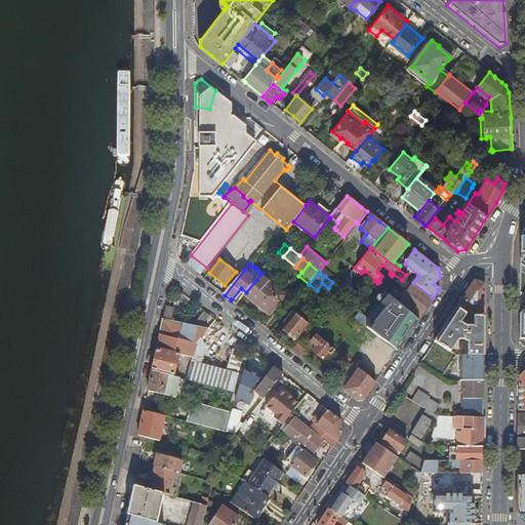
[(342,283),(328,272),(325,276),(332,282),(339,288),(342,283)]
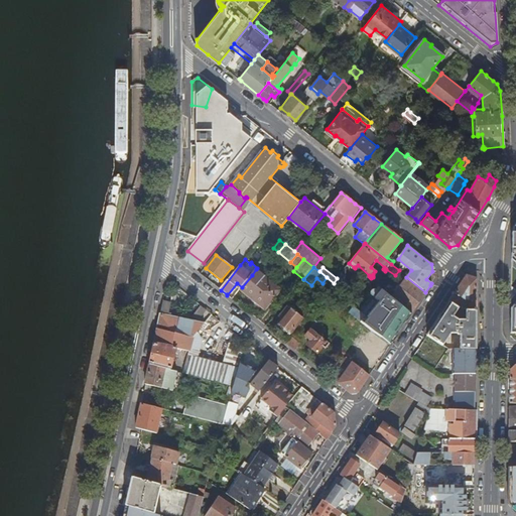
[(242,287),(240,289),(265,309),(281,289),(256,269),(252,275),(242,287)]
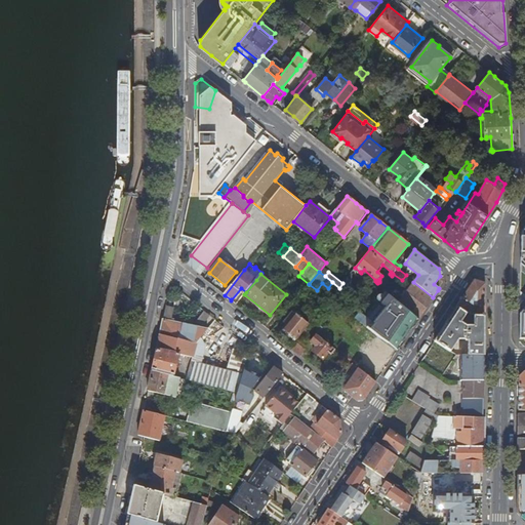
[(336,293),(339,296),(349,304),(364,283),(356,276),(353,274),(336,293)]
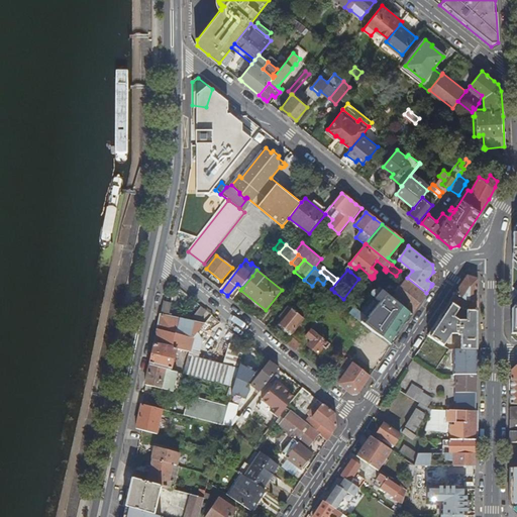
[(460,349),(477,349),(477,337),(477,309),(477,280),(468,277),(428,335),(443,346),(451,334),(457,334),(458,335),(460,336),(460,349)]
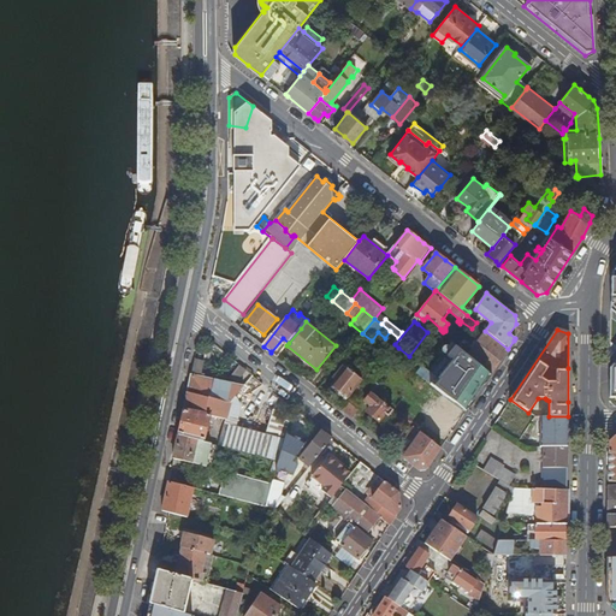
[(461,350),(491,374),(499,361),(503,356),(508,349),(485,331),(473,349),(466,343),(461,350)]
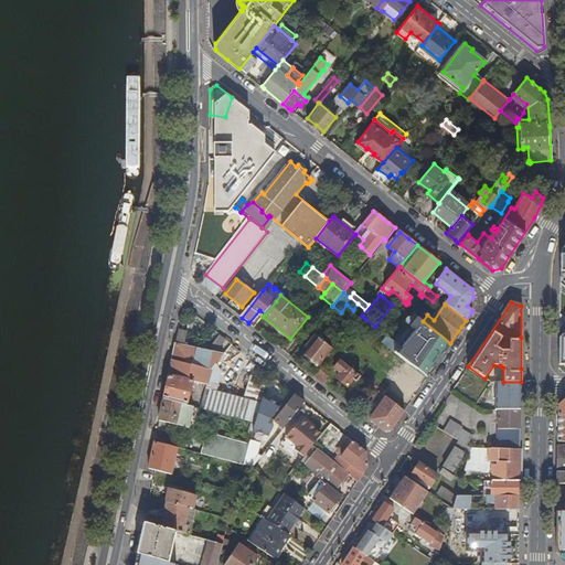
[(419,319),(423,321),(427,315),(429,312),(422,306),(414,315),(419,319)]
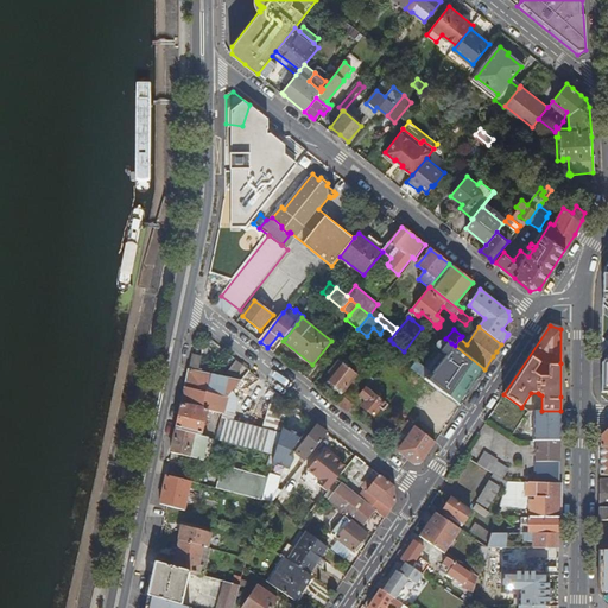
[(384,344),(388,349),(393,343),(390,340),(388,339),(384,344)]
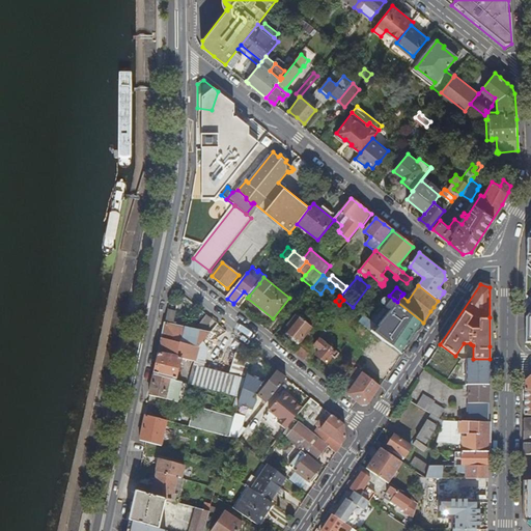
[(199,347),(210,334),(173,326),(179,299),(171,297),(166,323),(163,338),(199,347)]
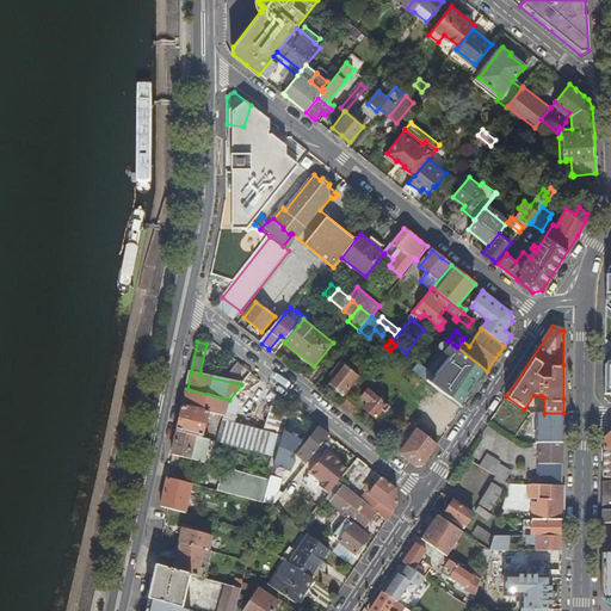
[(473,393),(487,371),(457,347),(454,345),(445,355),(443,352),(436,360),(431,360),(429,364),(430,368),(430,369),(434,374),(427,381),(450,400),(462,409),(473,393)]
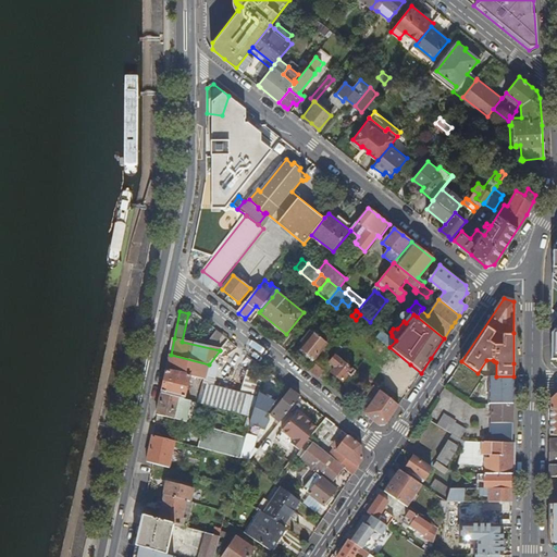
[(299,351),(312,362),(326,344),(320,338),(323,334),(314,327),(302,344),(304,345),(299,351)]
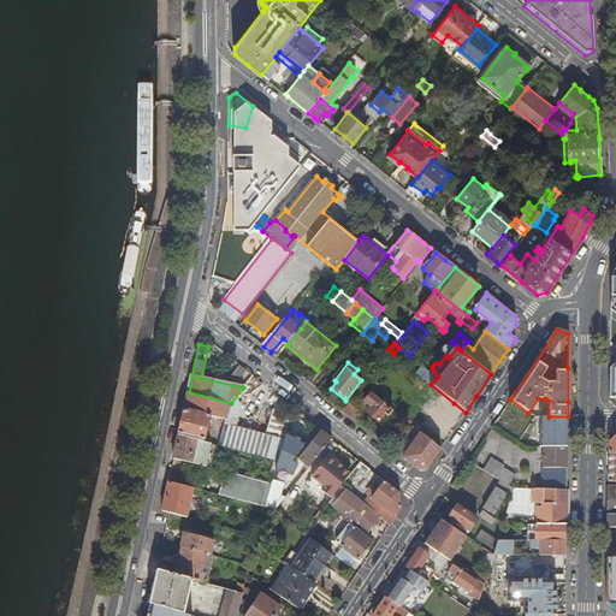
[(373,394),(381,401),(389,392),(379,385),(373,394)]
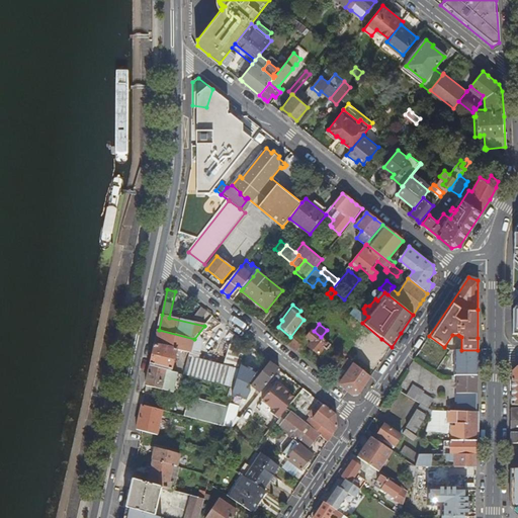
[(205,326),(204,326),(194,339),(198,334),(205,326)]
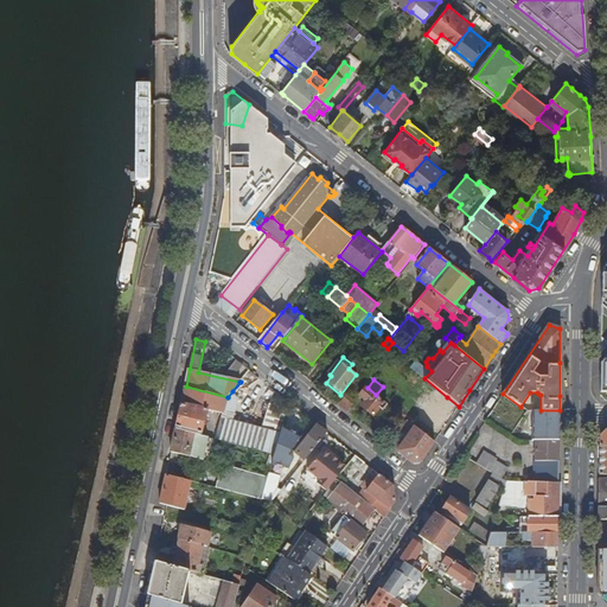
[(228,397),(186,387),(179,416),(177,429),(200,435),(208,410),(223,414),(228,397)]
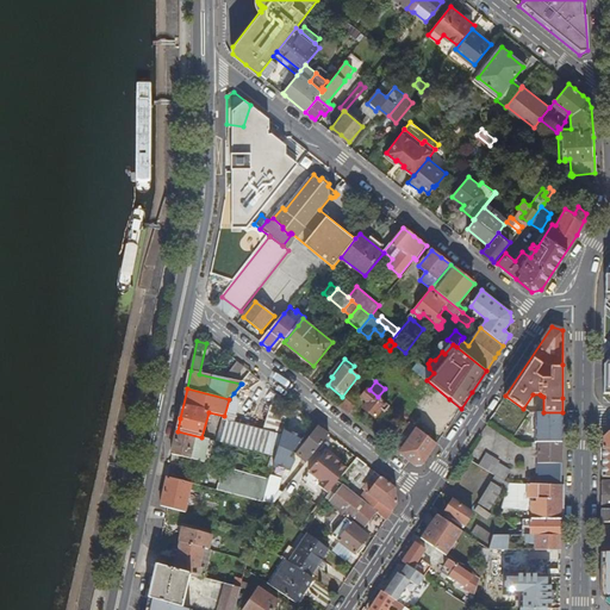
[(385,411),(390,406),(378,397),(369,390),(368,388),(362,397),(362,398),(361,400),(366,404),(363,408),(375,417),(383,410),(385,411)]
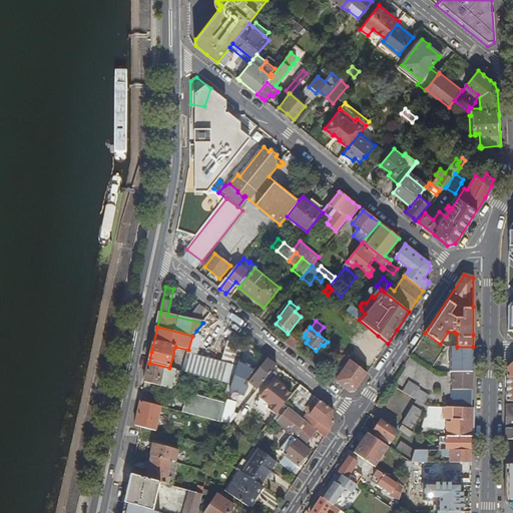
[(376,362),(388,344),(378,336),(371,331),(365,340),(371,344),(365,354),(376,362)]
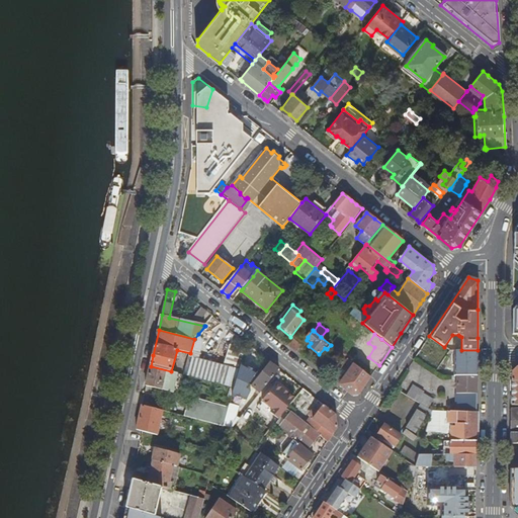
[(295,351),(296,351),(300,346),(295,341),(296,338),(293,336),(289,341),(287,344),(295,351)]
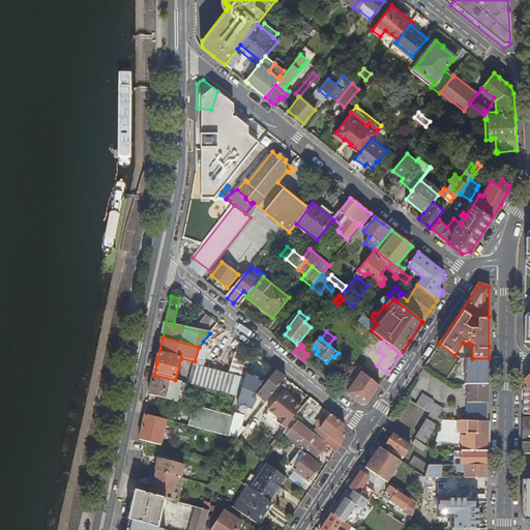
[(240,398),(241,391),(252,355),(238,351),(236,352),(231,374),(195,363),(189,383),(193,383),(193,384),(235,395),(234,396),(240,398)]
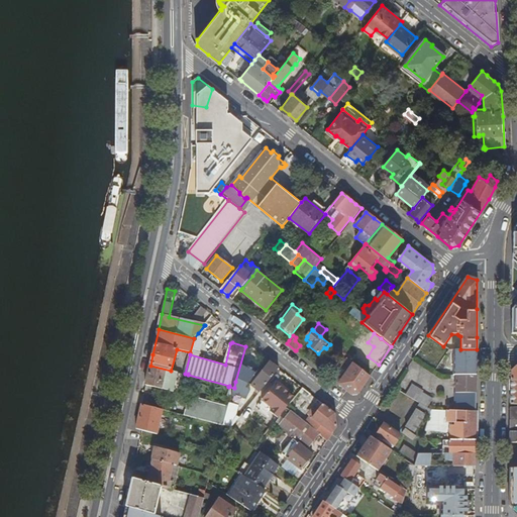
[(476,360),(477,349),(460,349),(452,349),(452,376),(455,376),(476,376),(476,360)]
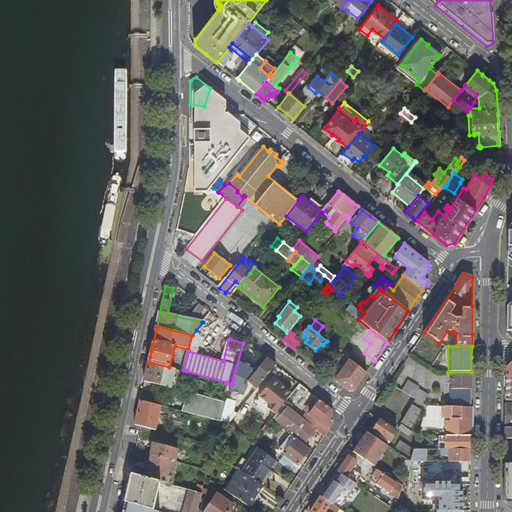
[(344,368),(350,360),(346,357),(344,359),(342,357),(337,364),(341,367),(344,368)]
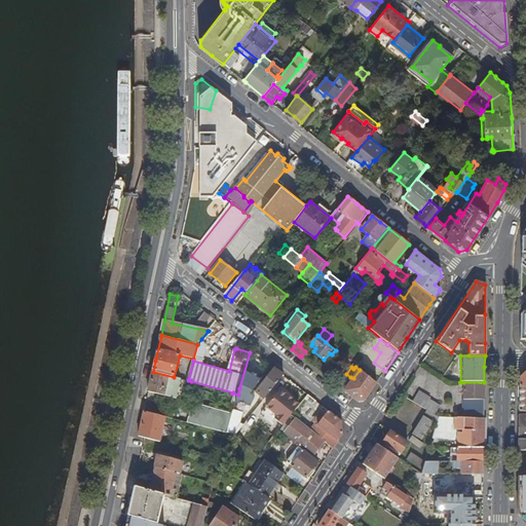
[(268,395),(284,375),(274,368),(263,382),(260,380),(256,385),(268,395)]
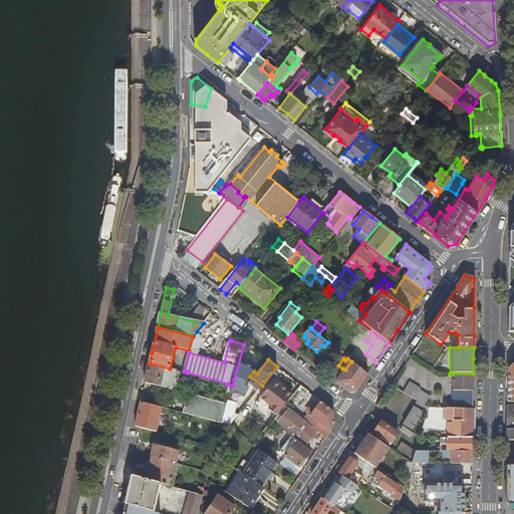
[(361,384),(368,374),(351,361),(345,369),(342,368),(334,380),(343,388),(349,393),(356,392),(361,384)]
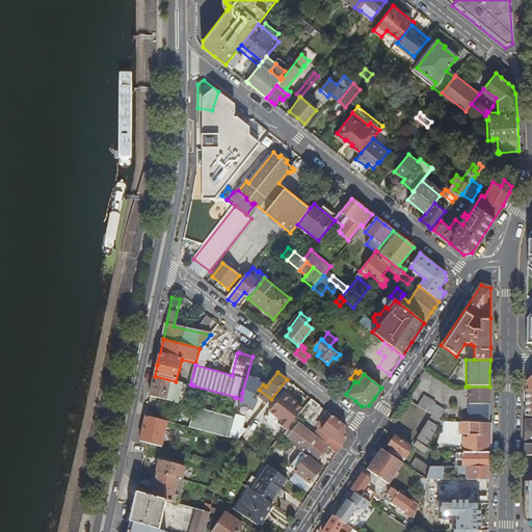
[(176,381),(155,376),(150,396),(182,405),(187,384),(176,381)]
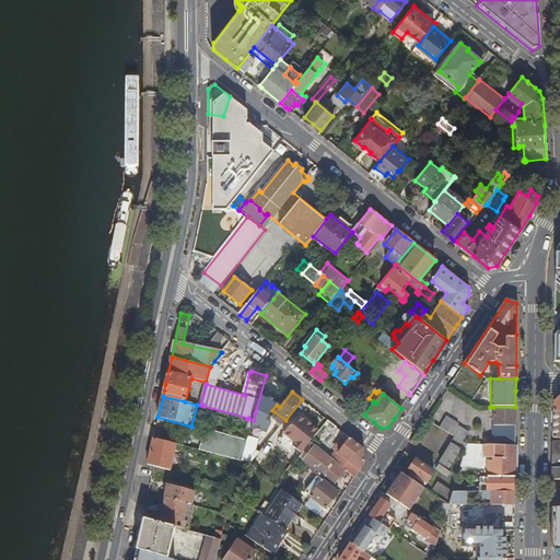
[(515,431),(515,407),(493,407),(493,445),(515,446),(515,431)]
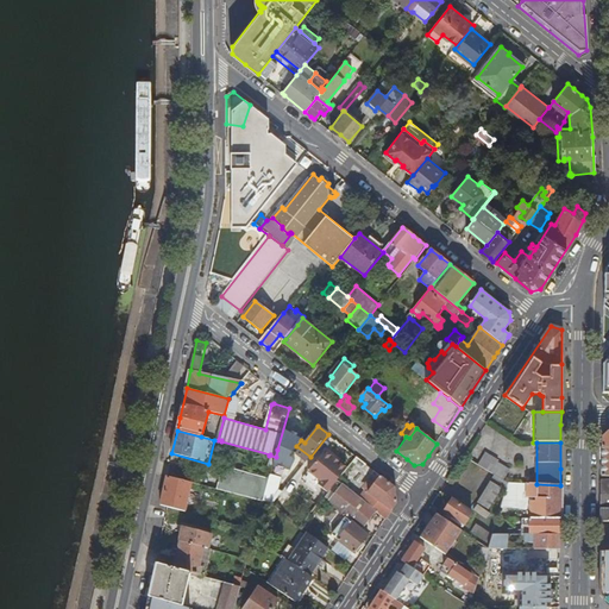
[(272,504),(283,489),(278,487),(288,452),(277,450),(276,457),(269,479),(263,502),(272,504)]
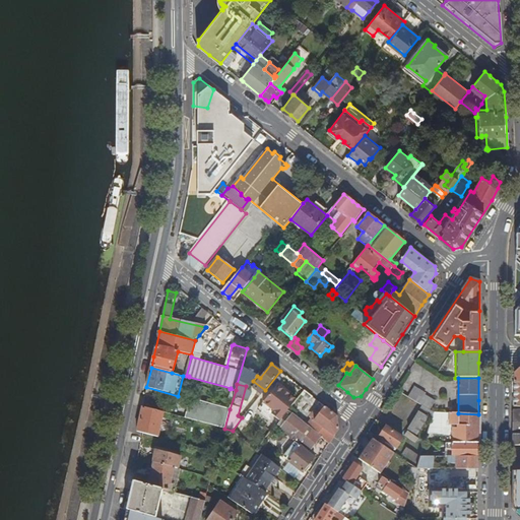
[(287,410),(296,399),(289,394),(287,396),(283,392),(284,390),(277,385),(263,402),(273,410),(271,413),(279,419),(287,410)]
